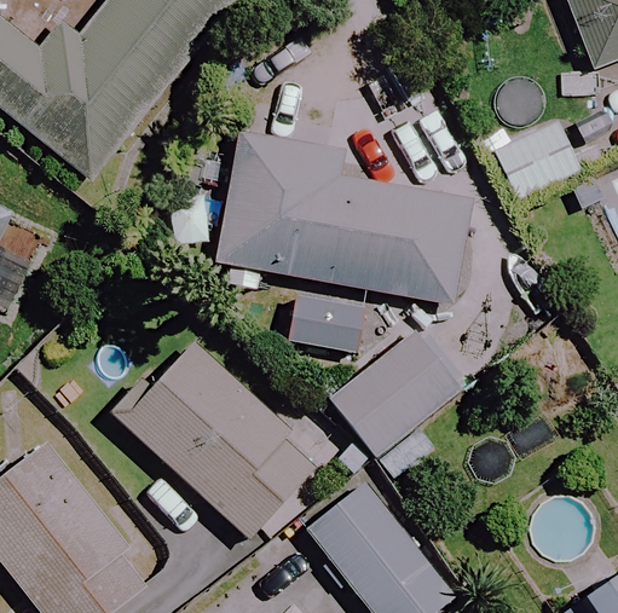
[(115,0),(85,38),(67,23),(42,53),(0,17),(0,103),(90,179),(240,0),(115,0)]
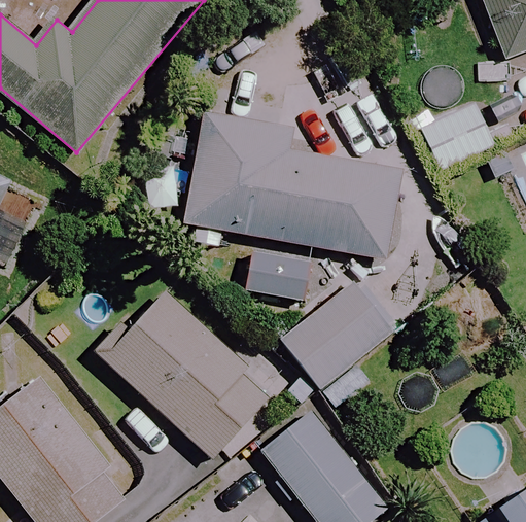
[(480,0),(504,64),(525,55),(525,0),(480,0)]
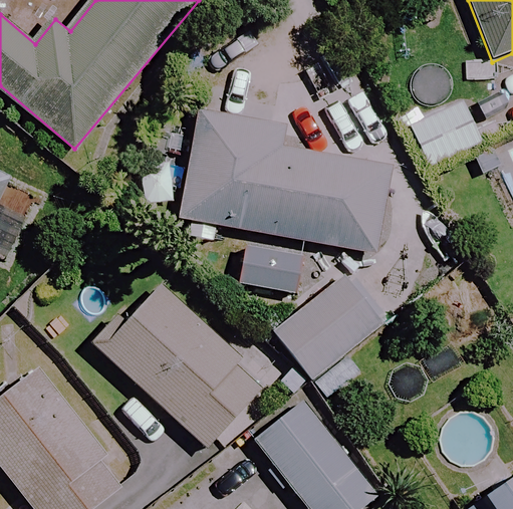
[(480,143),(461,100),(410,122),(428,165),(480,143)]
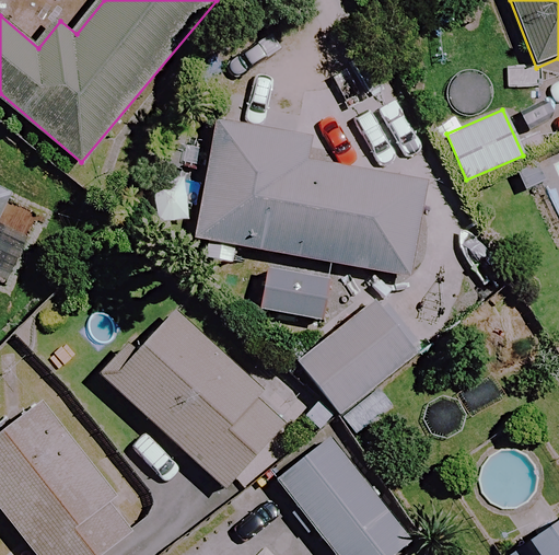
[(307,137),(216,120),(194,236),(411,277),(429,184),(303,160),(307,137)]
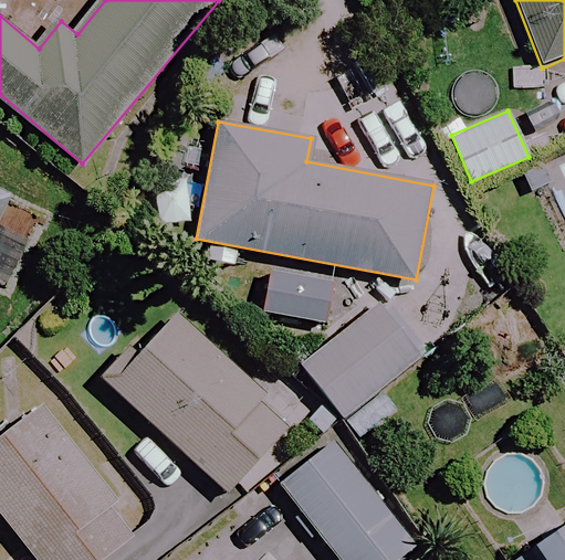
[(0,285),(3,286),(24,244),(0,232),(0,210),(7,198),(0,194),(0,285)]
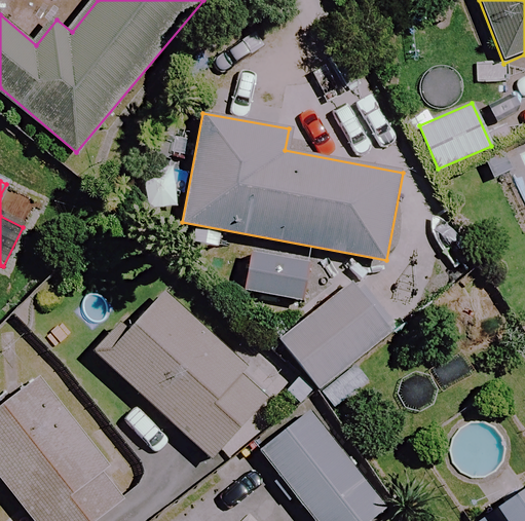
[(392,329),(351,281),(280,341),(322,388),(392,329)]
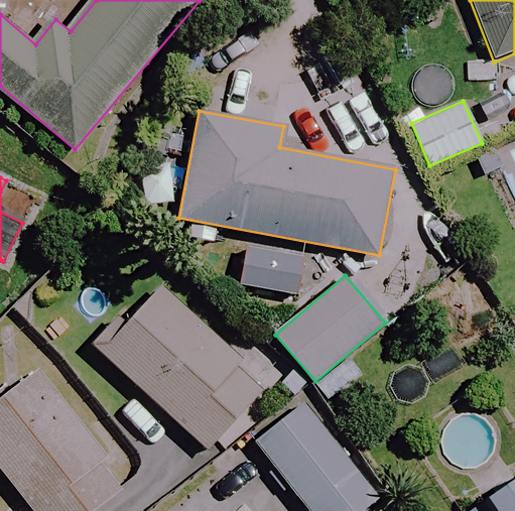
[(264,390),(159,293),(127,329),(118,322),(96,347),(209,451),(264,390)]
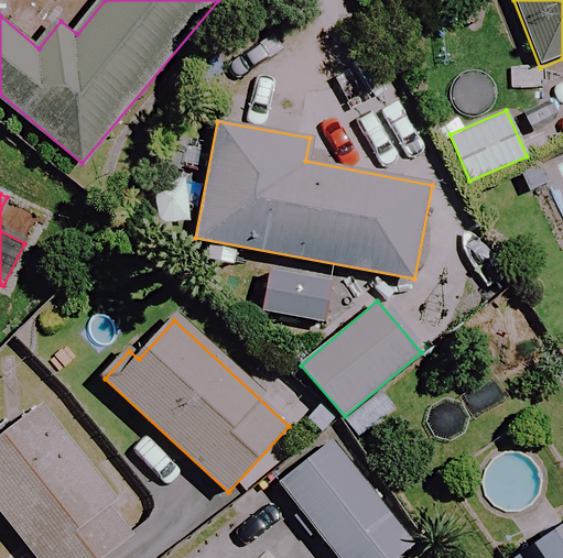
[(98,557),(138,528),(42,405),(0,437),(0,510),(36,557),(98,557)]
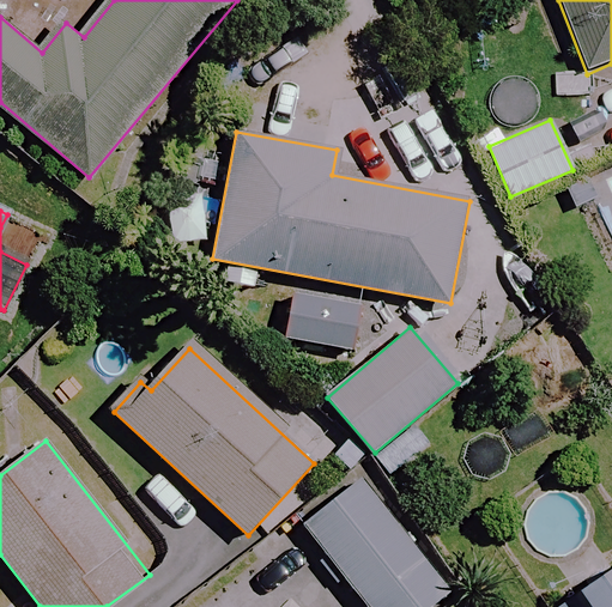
[(426,606),(452,588),(365,481),(306,529),(368,606),(426,606)]
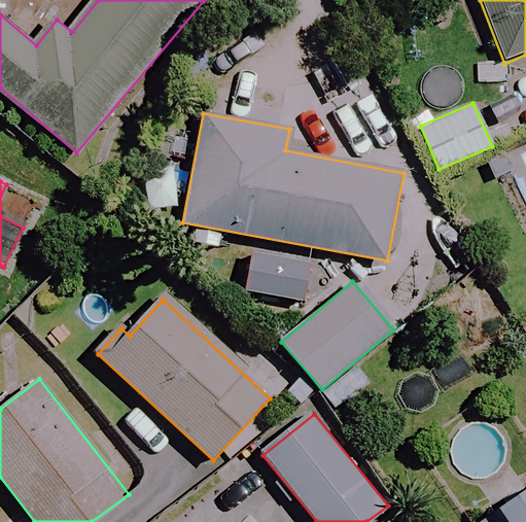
[(525,521),(525,489),(479,521),(525,521)]
